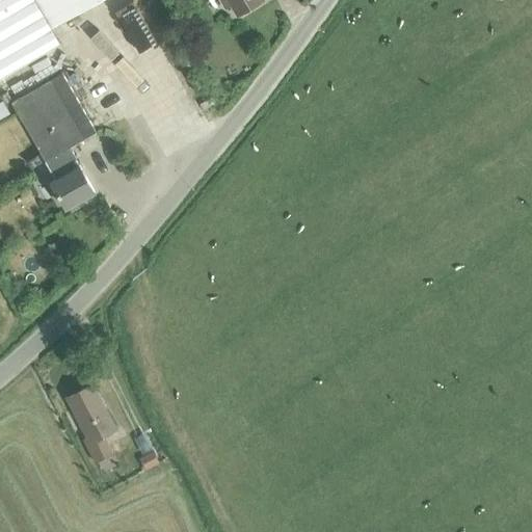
[(0,0),(0,76),(60,43),(51,26),(52,26),(36,0),(0,0)]
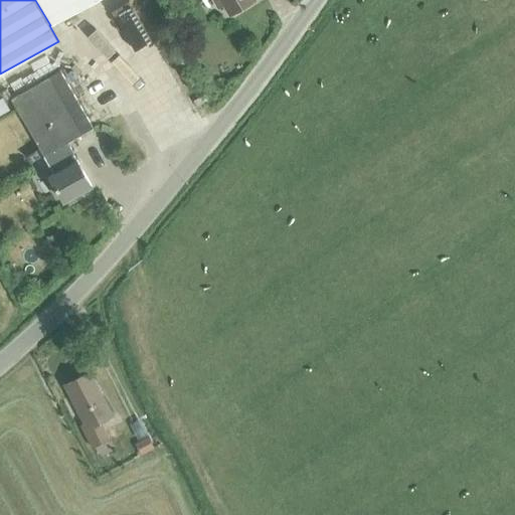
[(35,0),(50,25),(93,0),(35,0)]
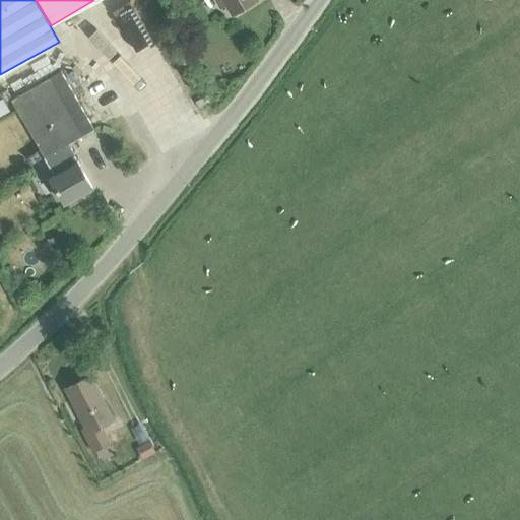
[(213,0),(219,9),(225,6),(232,15),(257,0),(213,0)]
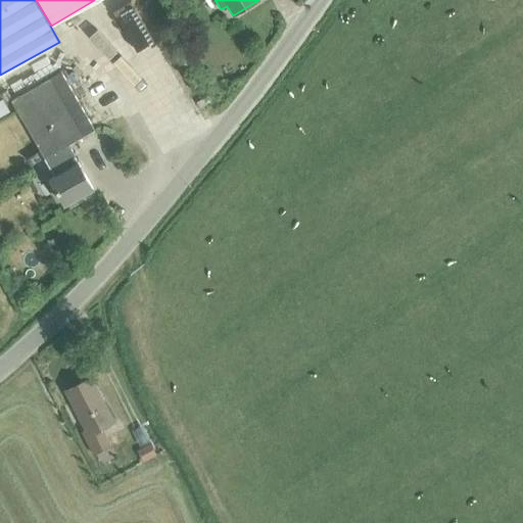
[(38,145),(45,158),(68,145),(94,130),(77,99),(60,72),(11,100),(27,128),(38,145)]
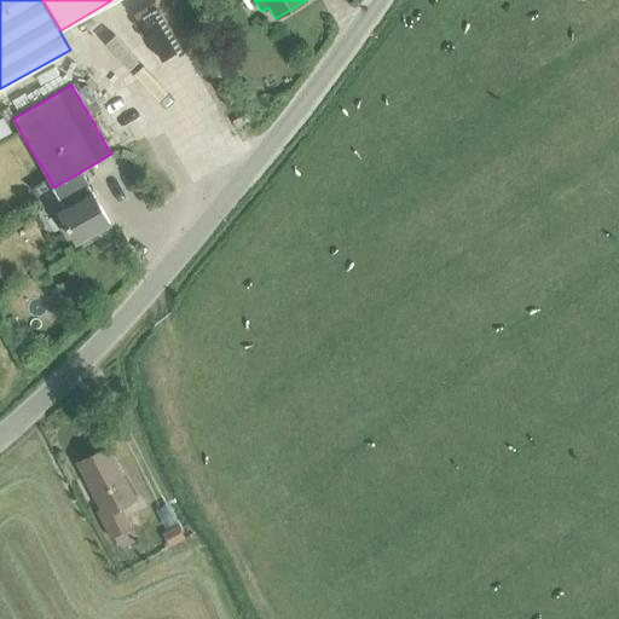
[(100,208),(91,192),(87,185),(88,184),(81,172),(53,187),(64,207),(58,212),(77,243),(110,224),(100,208)]
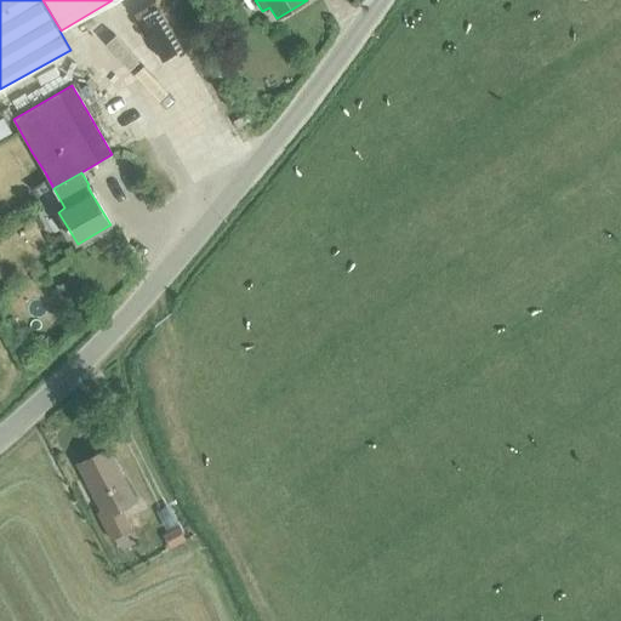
[(11,319),(4,323),(9,334),(17,329),(11,319)]
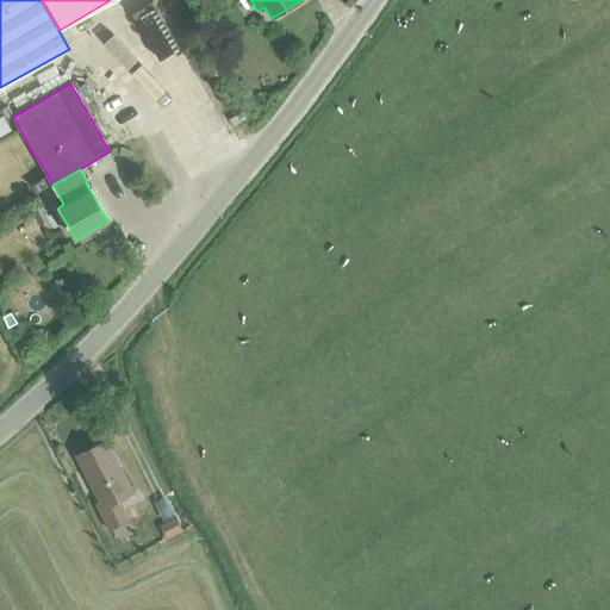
[(98,510),(107,530),(129,521),(119,500),(134,493),(107,441),(76,458),(103,508),(98,510)]
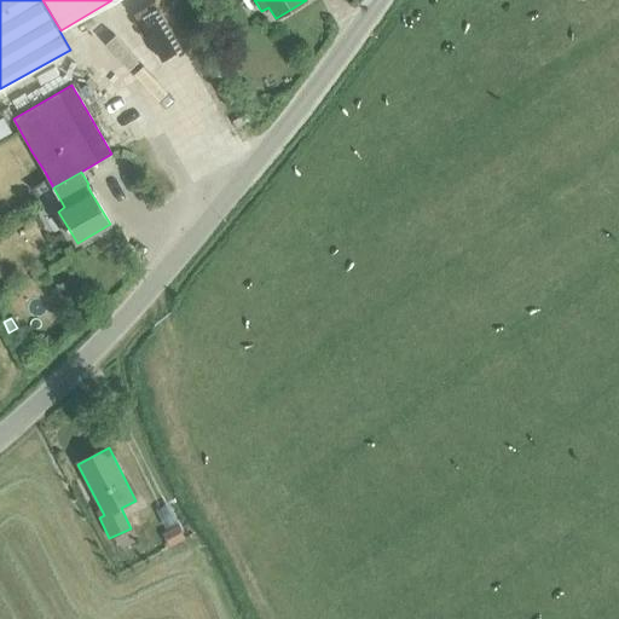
[(178,526),(162,534),(168,545),(184,537),(178,526)]
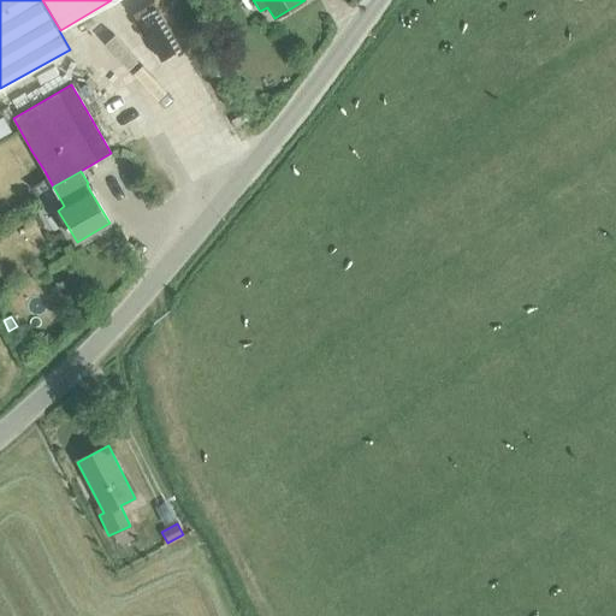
All buildings are outlined.
